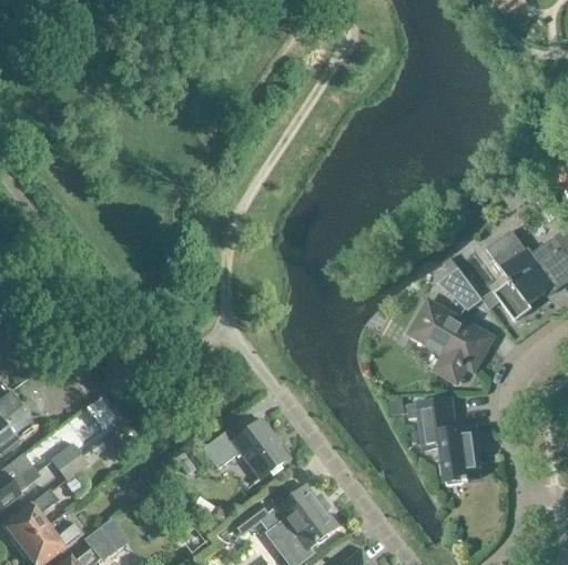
[(507,244),(493,256),(510,281),(495,292),(515,321),(533,308),(529,304),(553,288),(556,291),(567,281),(567,230),(566,228),(555,236),(564,248),(551,256),(543,245),(530,254),(511,230),(501,236),(507,244)]
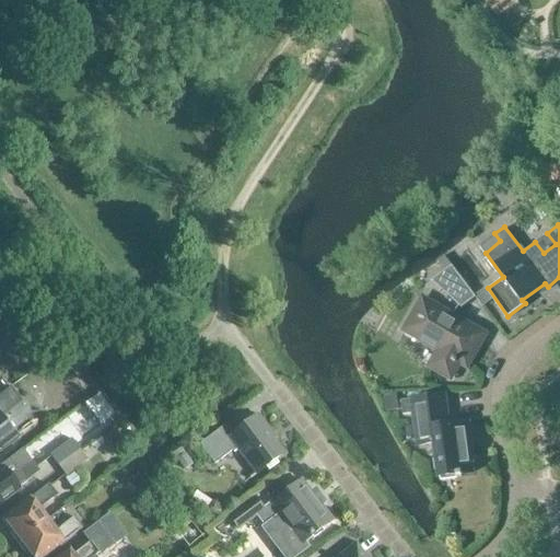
[(457,270),(444,280),(463,304),(476,294),(457,270)]
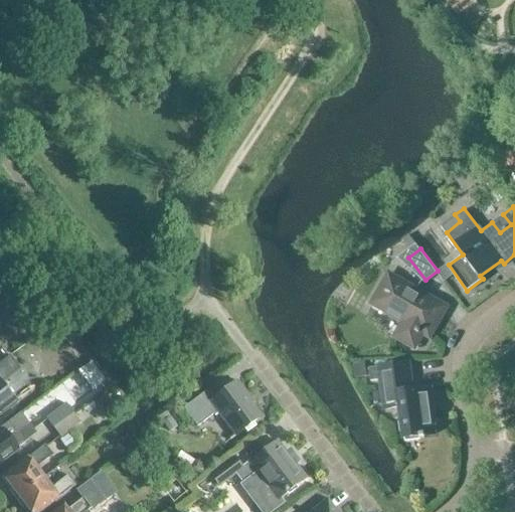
[(395,335),(414,346),(422,331),(430,335),(447,306),(389,273),(372,302),(404,320),(395,335)]
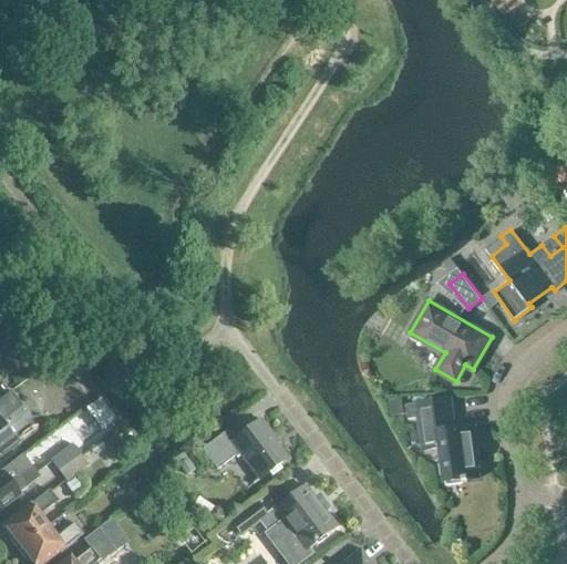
[(60,388),(74,378),(66,368),(52,378),(60,388)]
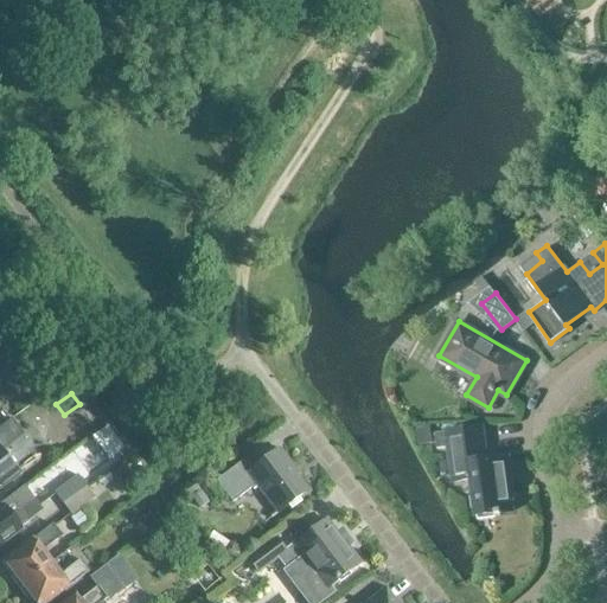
[(0,481),(1,481),(0,479),(0,449),(23,431),(12,418),(0,427),(0,481)]
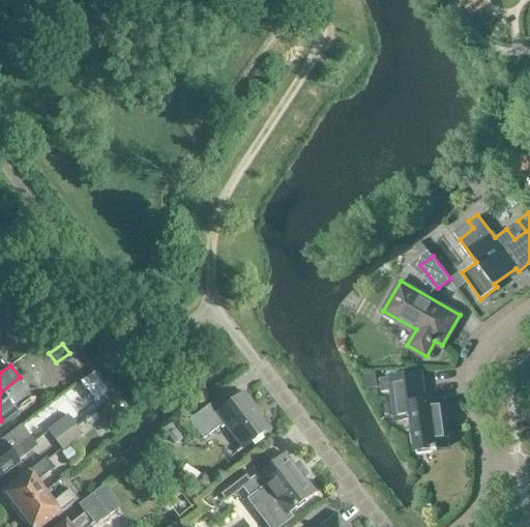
[(392,389),(395,418),(411,416),(413,431),(410,433),(411,443),(415,444),(416,449),(432,447),(432,449),(437,448),(437,447),(447,445),(443,416),(445,415),(443,398),(424,400),(420,372),(380,377),(382,390),(392,389)]
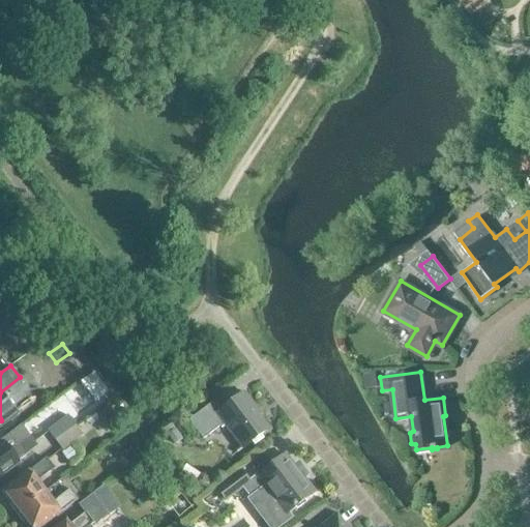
[(255,403),(243,388),(218,407),(212,399),(188,417),(203,436),(224,420),(242,445),(269,426),(253,404),(255,403)]
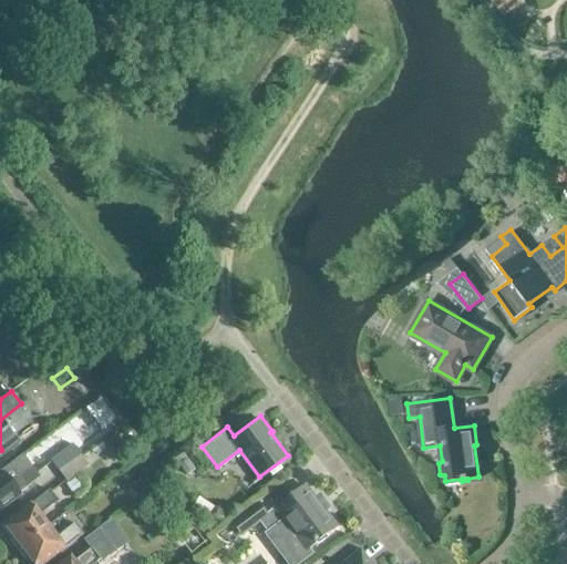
[(73,447),(51,462),(59,473),(80,458),(73,447)]
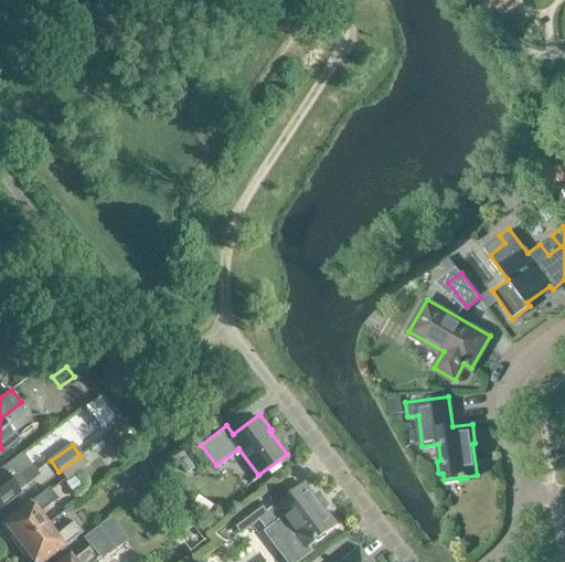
[(0,506),(19,491),(18,489),(38,474),(30,463),(29,463),(20,452),(0,466),(0,468),(1,469),(0,470),(0,506)]
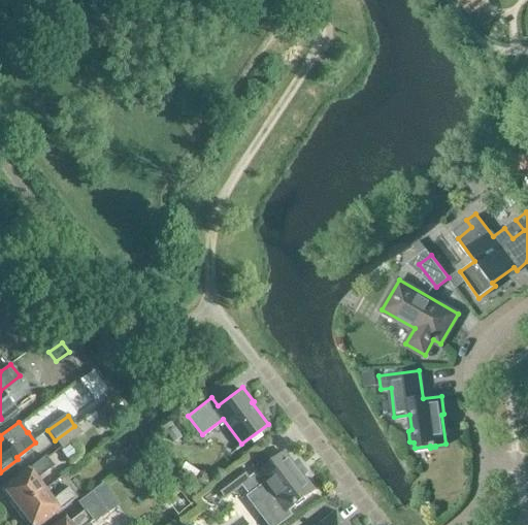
[(83,436),(74,426),(55,440),(62,451),(83,436)]
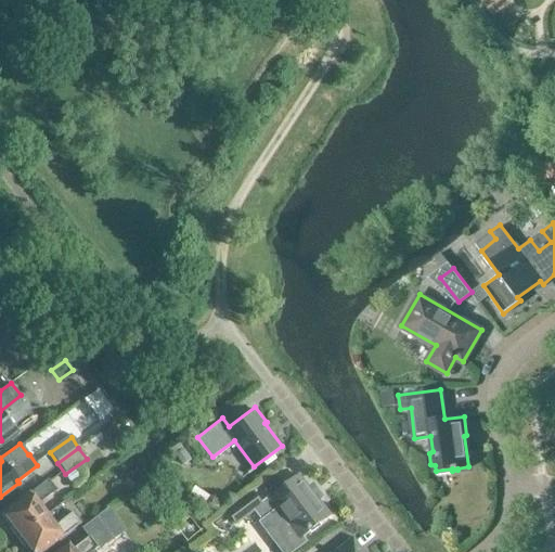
[(260,502),(254,508),(260,515),(257,518),(282,551),(286,551),(305,538),(301,533),(328,512),(299,473),(267,497),(260,502)]
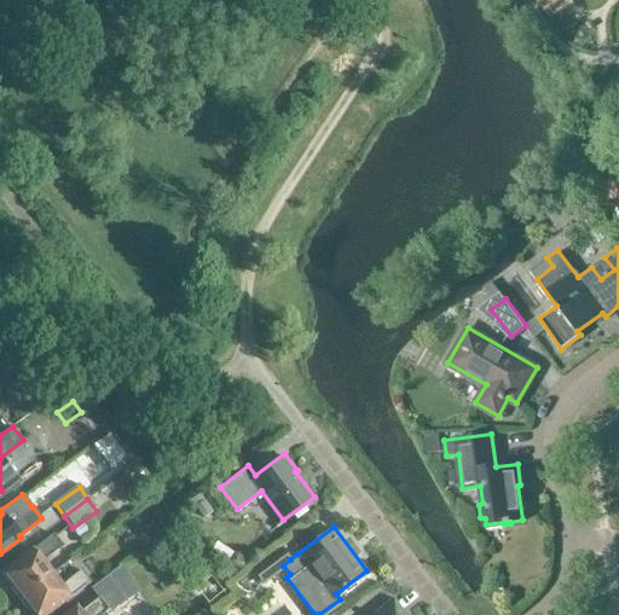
[(12,582),(10,585),(19,597),(51,573),(41,560),(62,544),(52,532),(3,569),(12,582)]
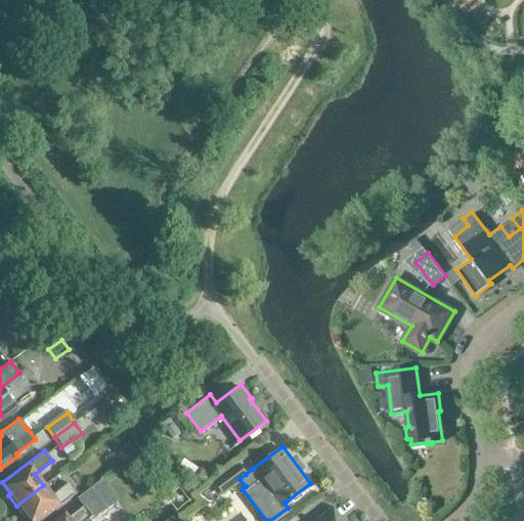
[(50,494),(43,485),(16,506),(22,514),(24,512),(31,520),(34,520),(75,490),(68,480),(50,494)]
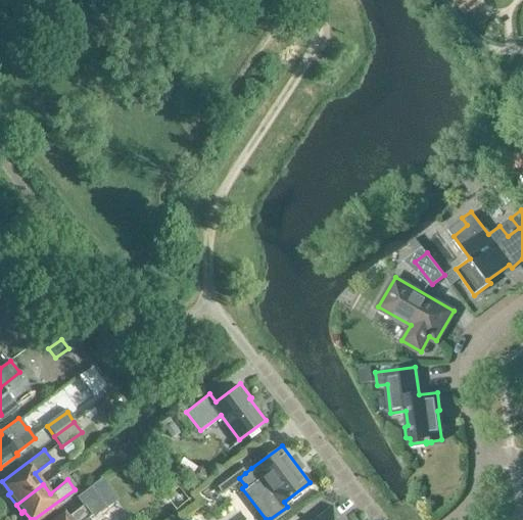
[(106,506),(91,485),(77,497),(83,505),(67,516),(64,511),(52,519),(90,519),(88,517),(91,515),(92,516),(106,506)]
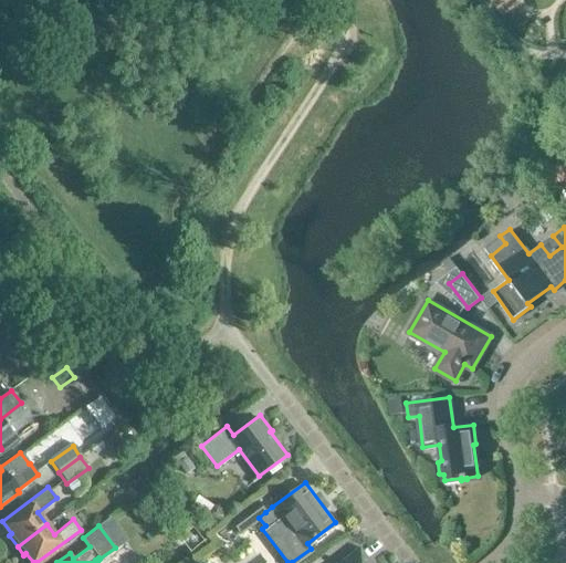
[(371,562),(359,545),(336,562),(371,562)]
